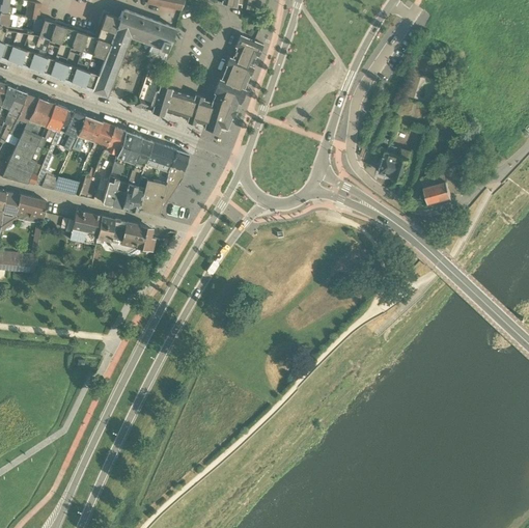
[(0,0),(0,12),(16,16),(17,9),(9,8),(10,0),(0,0)]
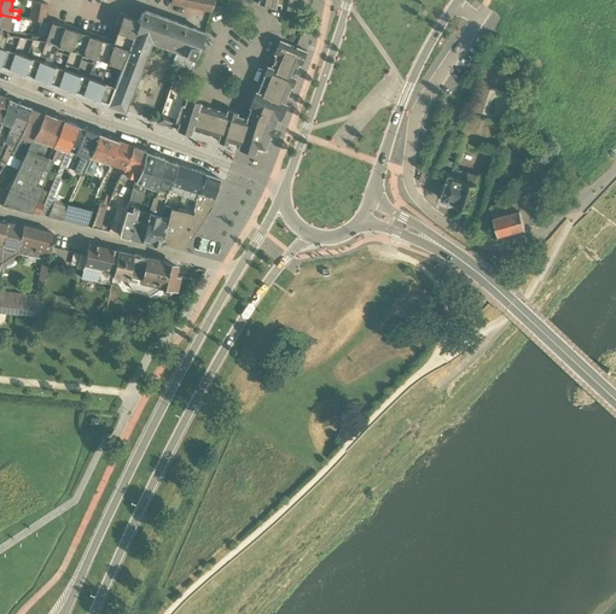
[(189,0),(187,9),(204,12),(207,0),(189,0)]
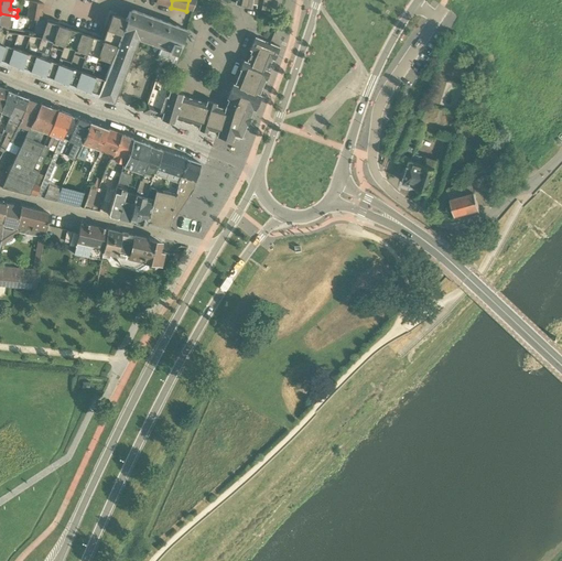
[(188,0),(186,11),(193,13),(197,0),(188,0)]
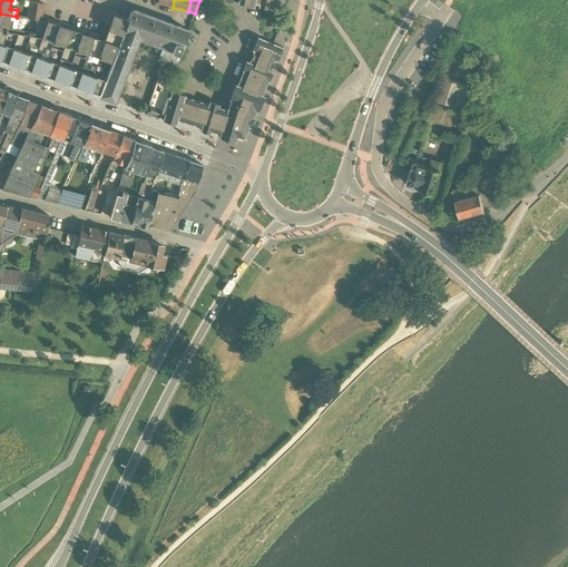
[(238,0),(238,5),(254,8),(255,6),(260,7),(260,9),(275,12),(277,0),(238,0)]
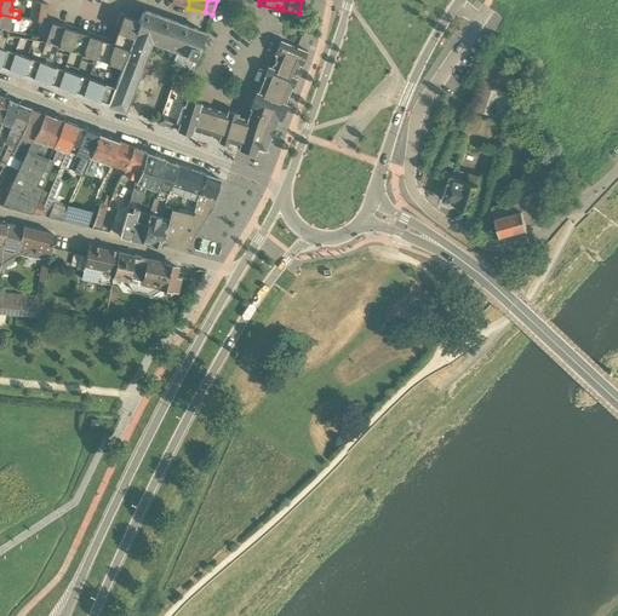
[(41,23),(46,23),(49,5),(33,3),(32,11),(30,21),(35,22),(41,23)]
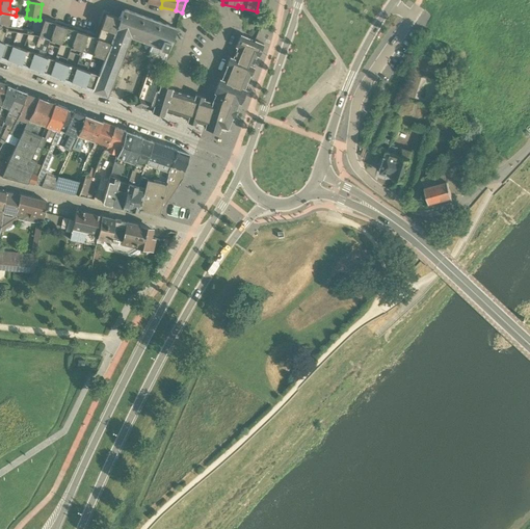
[(120,20),(93,90),(107,96),(130,37),(142,42),(144,47),(147,51),(150,52),(152,57),(135,107),(148,111),(149,110),(156,88),(177,28),(124,9),(120,20)]
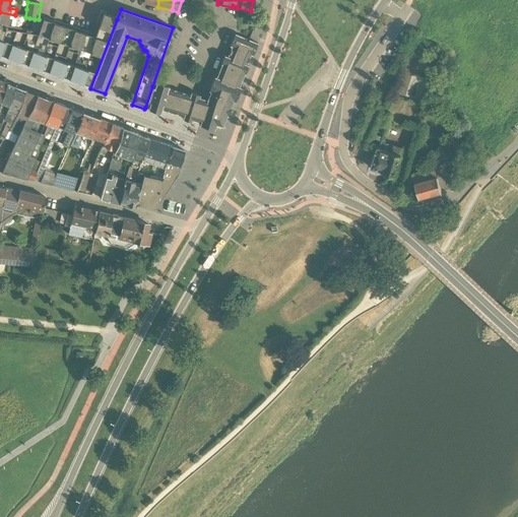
[(15,15),(0,12),(0,25),(6,26),(16,28),(18,16),(15,15)]
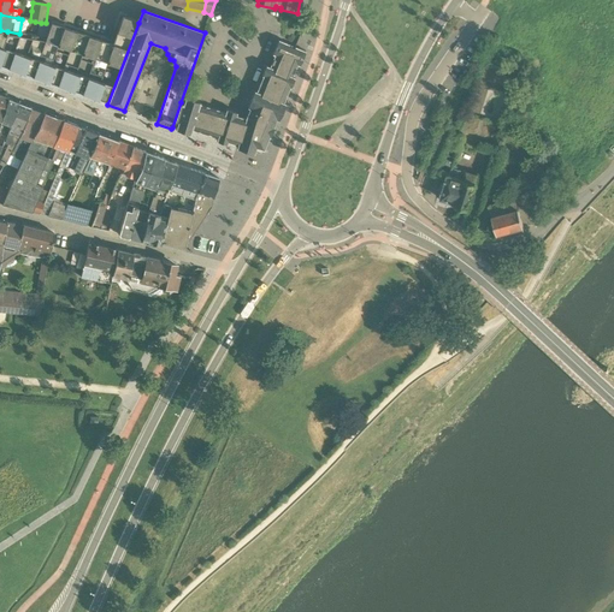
[(113,45),(94,101),(107,105),(139,23),(127,18),(123,17),(113,45)]
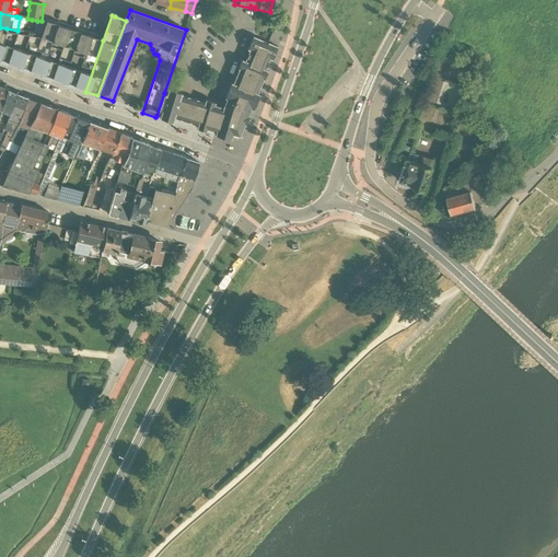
[(35,34),(42,35),(47,22),(42,21),(37,21),(35,34)]
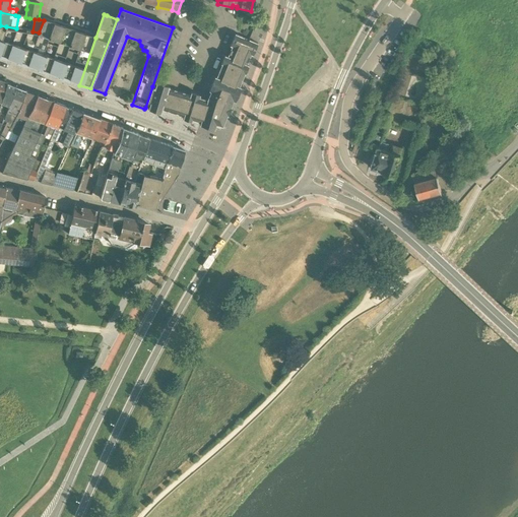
[(39,33),(27,67),(38,70),(54,23),(44,20),(39,33)]
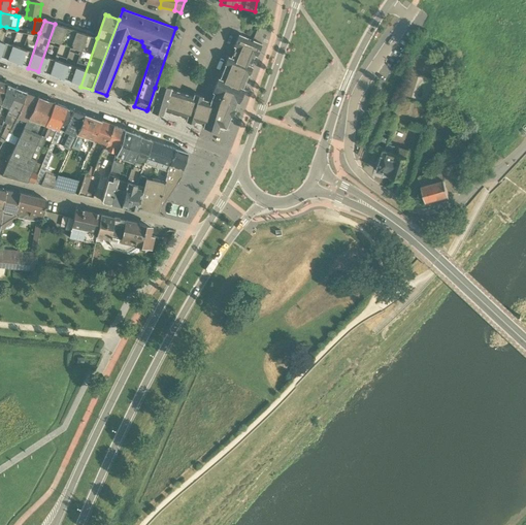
[(55,24),(38,71),(50,75),(66,28),(55,24)]
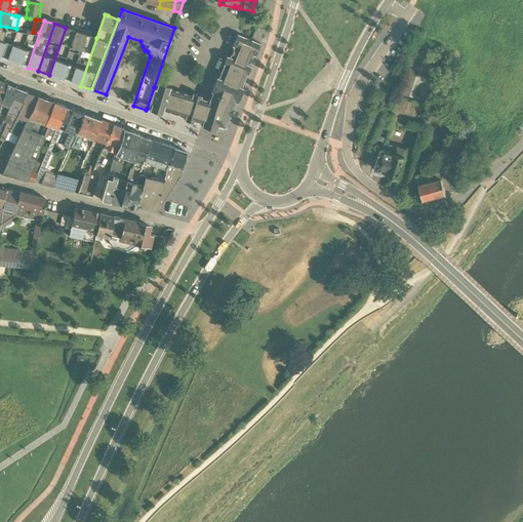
[(1,43),(0,45),(0,57),(6,61),(17,29),(16,29),(6,27),(1,43)]
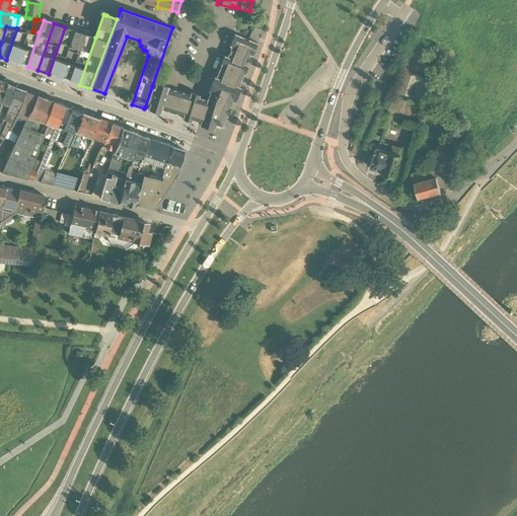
[(65,27),(49,74),(59,77),(75,30),(65,27)]
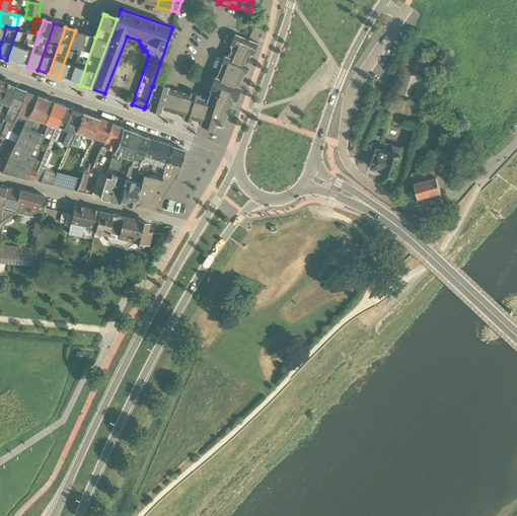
[(17,28),(6,60),(17,63),(28,30),(27,30),(17,28)]
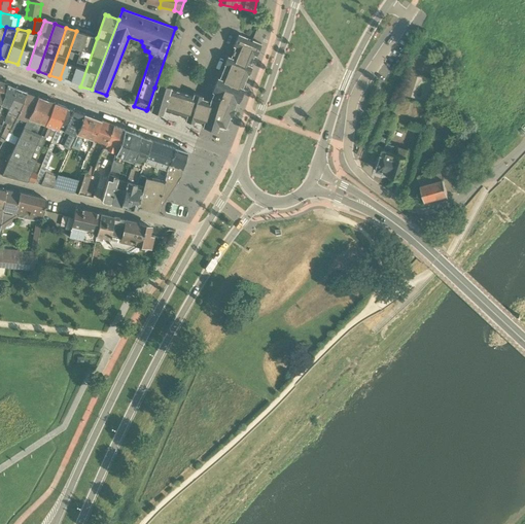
[(29,31),(18,64),(28,68),(39,33),(33,32),(29,31)]
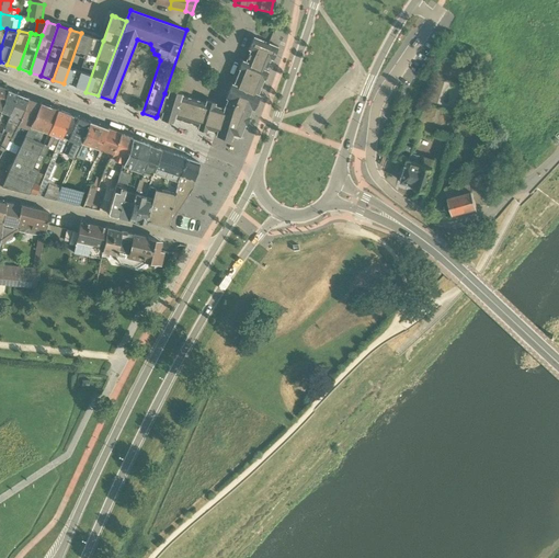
[(81,33),(64,83),(75,88),(92,37),(81,33)]
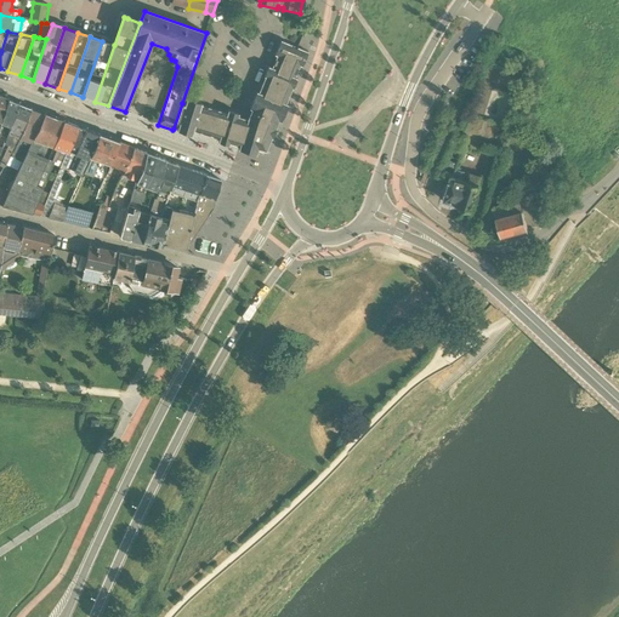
[(102,41),(83,97),(95,102),(114,45),(102,41)]
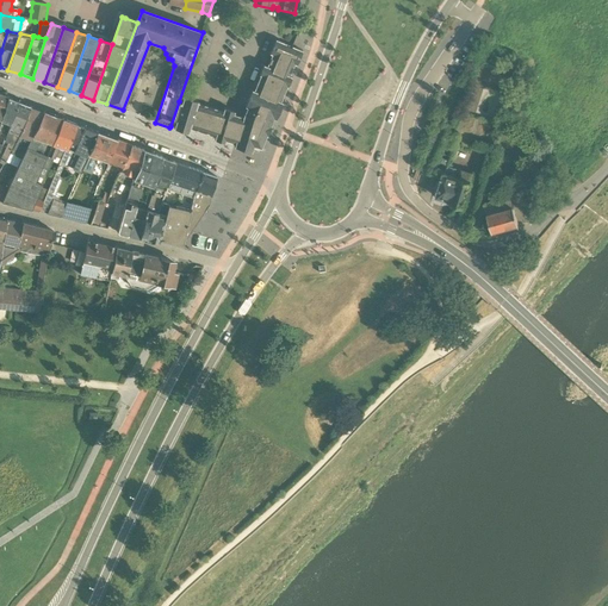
[(243,118),(235,145),(235,147),(234,148),(252,152),(254,148),(261,150),(270,130),(273,119),(275,120),(279,111),(283,104),(280,102),(287,87),(291,77),(290,77),(295,66),(297,67),(303,52),(293,48),(275,41),(271,55),(272,56),(272,58),(267,67),(264,66),(260,76),(261,76),(254,92),(252,91),(246,107),(247,108),(243,118)]
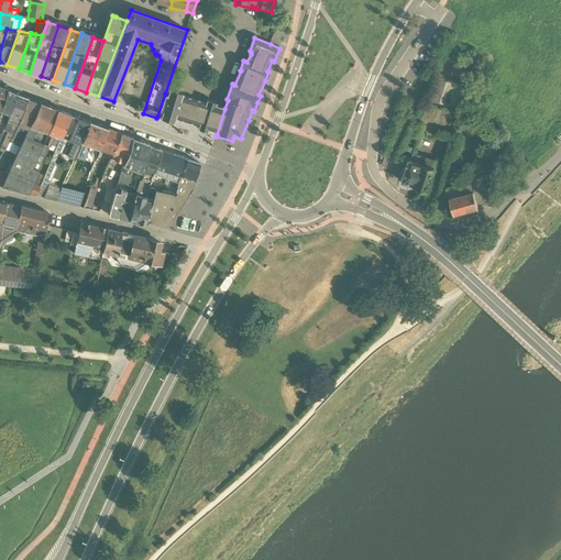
[(165,94),(157,117),(161,118),(161,119),(163,120),(172,91),(169,90),(168,95),(165,94)]
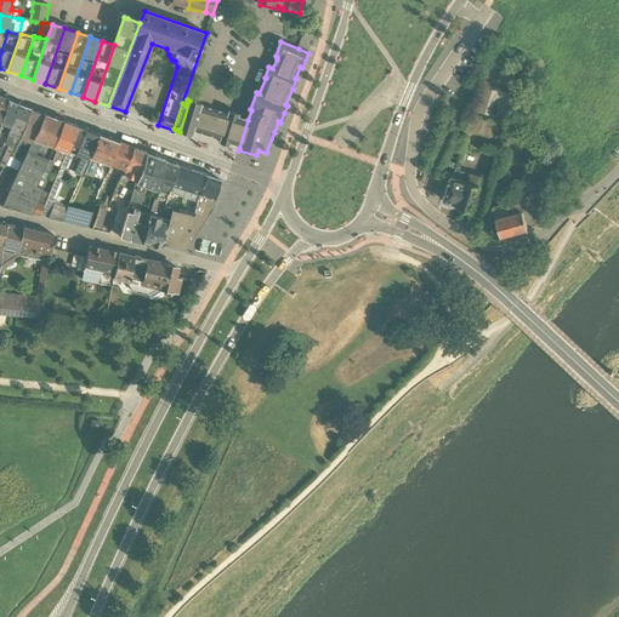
[(20,104),(9,101),(0,130),(0,135),(7,138),(20,104)]
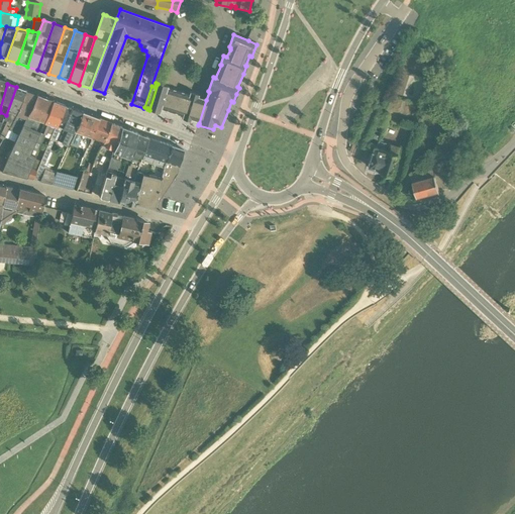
[(158,84),(149,110),(160,113),(161,110),(168,88),(169,87),(158,84)]
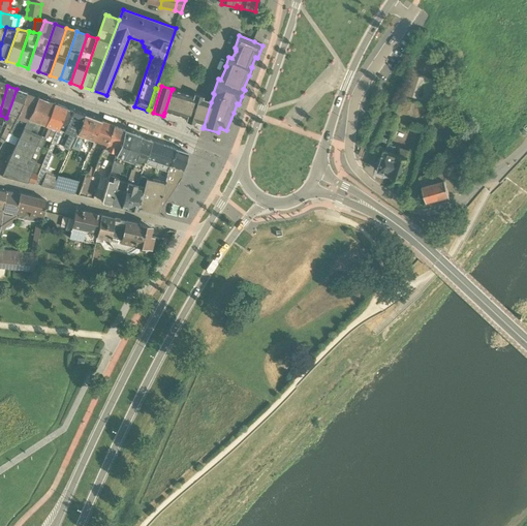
[(27,93),(17,89),(6,118),(4,123),(8,124),(0,142),(4,145),(17,119),(27,93)]
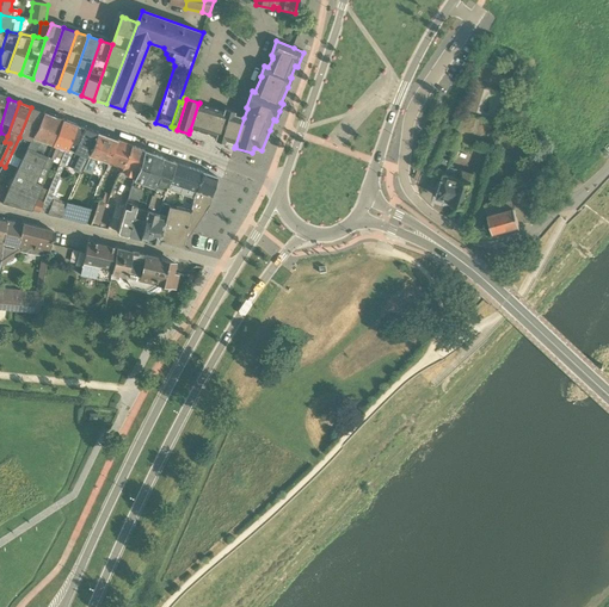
[(190,130),(216,137),(215,141),(220,142),(226,143),(226,142),(235,146),(244,118),(235,116),(235,113),(225,110),(223,112),(198,104),(190,130)]
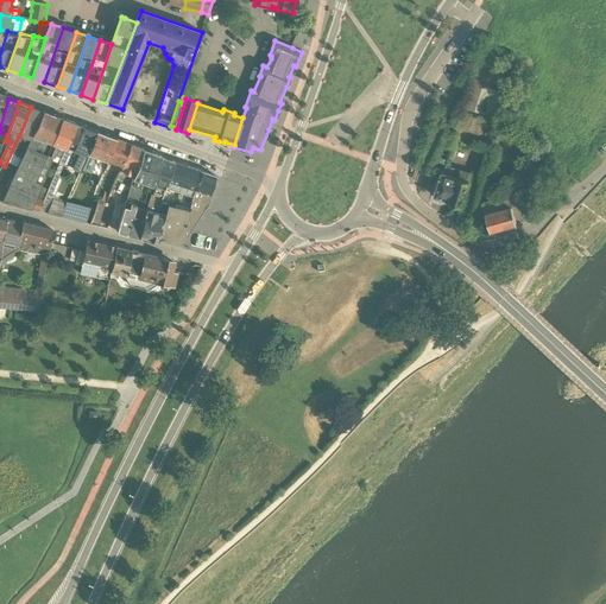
[(25,152),(44,113),(31,107),(19,137),(25,139),(20,150),(25,152)]
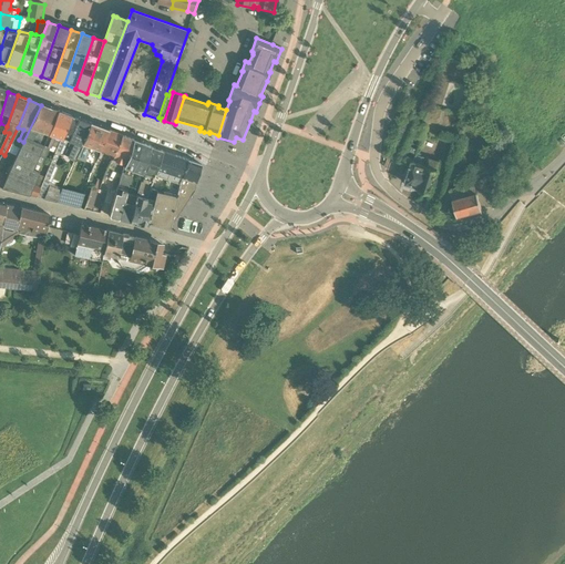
[(8,176),(2,188),(30,196),(39,175),(50,151),(51,149),(44,145),(59,112),(41,105),(23,142),(8,176)]
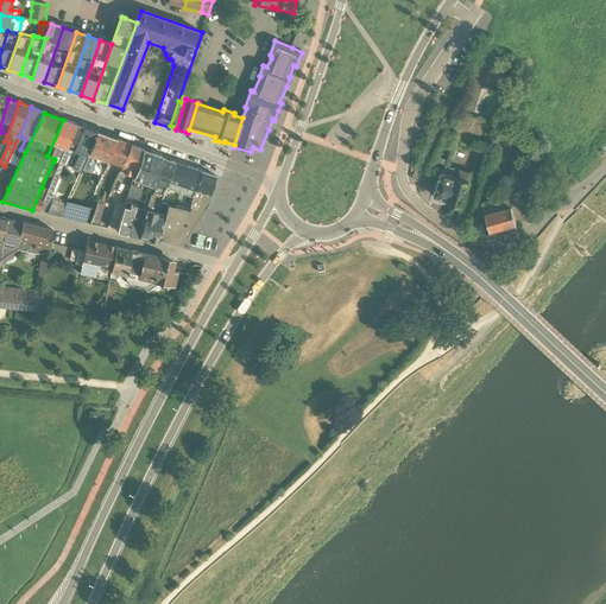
[(76,125),(63,120),(48,156),(55,159),(54,161),(60,165),(76,125)]
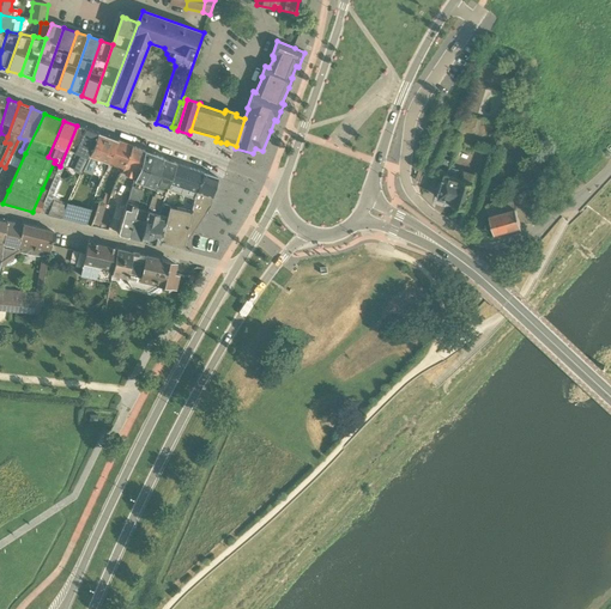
[(84,128),(77,126),(60,166),(49,193),(40,214),(48,215),(54,201),(64,178),(60,177),(65,166),(68,168),(68,166),(84,128)]
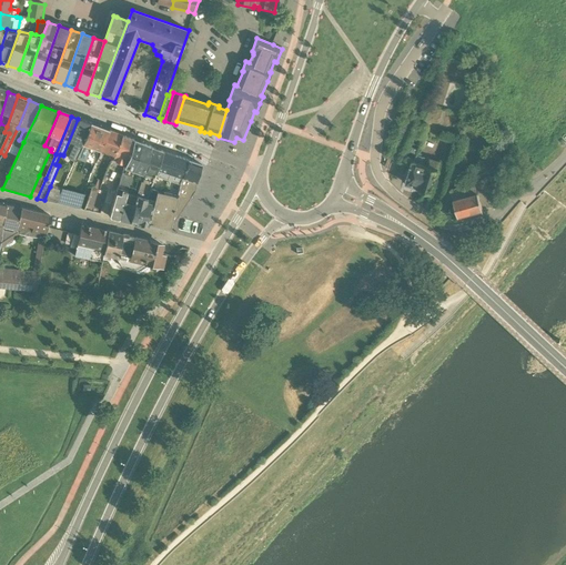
[(90,124),(78,119),(63,154),(68,157),(68,158),(74,161),(76,158),(90,124)]
